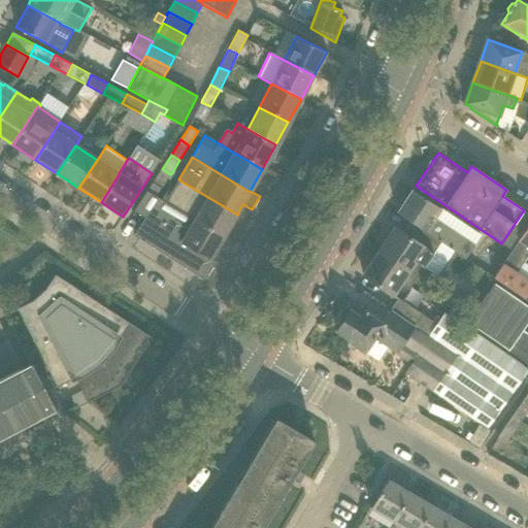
[(153,184),(161,190),(170,174),(162,169),(153,184)]
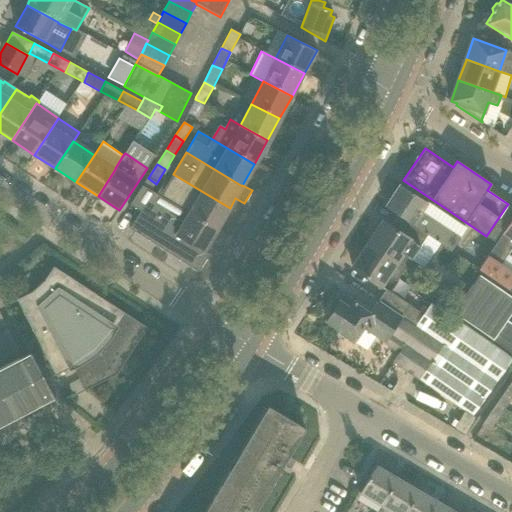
[(161,196),(217,230),(230,208),(173,174),(161,196)]
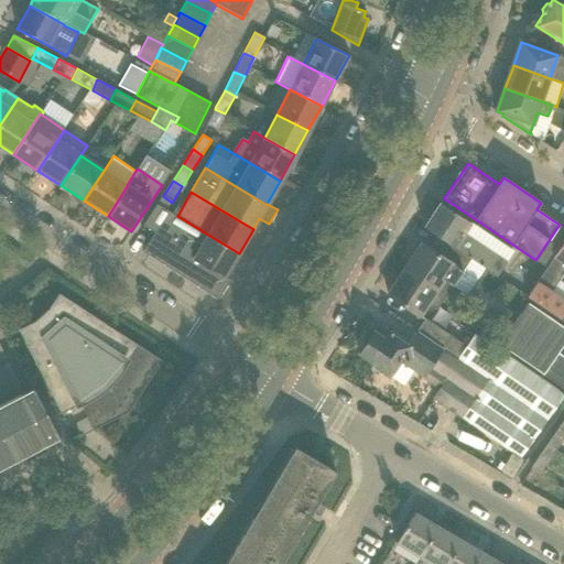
[(226,278),(239,253),(177,216),(176,216),(166,210),(172,203),(163,196),(153,210),(164,218),(155,232),(143,251),(219,300),(231,280),(226,278)]
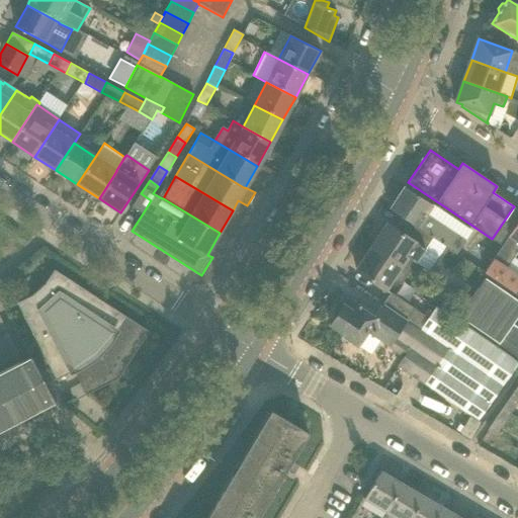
[(405,186),(390,208),(402,218),(433,238),(457,254),(467,241),(427,212),(432,205),(405,186)]
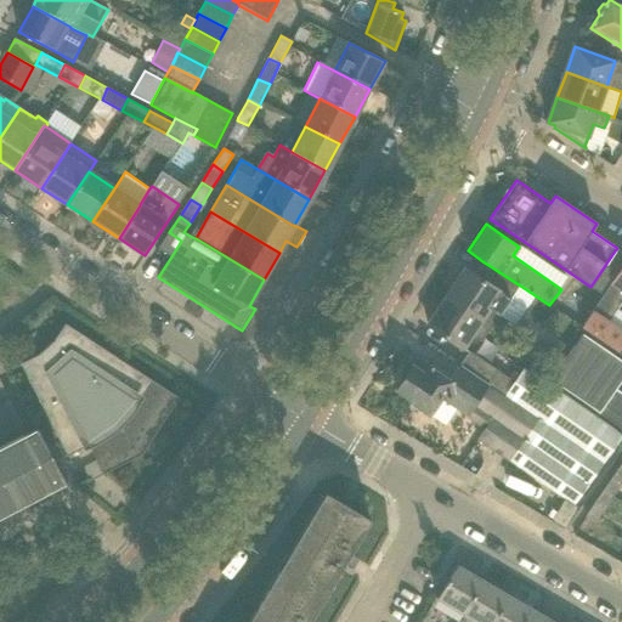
[(169,232),(158,249),(171,256),(181,241),(169,232)]
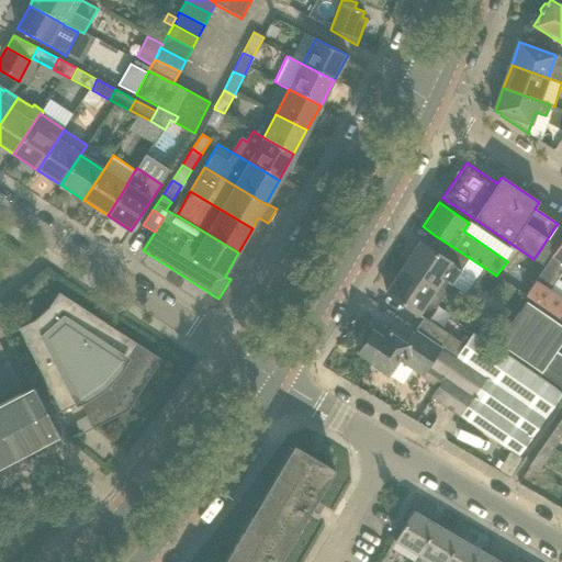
[(534,259),(544,267),(561,240),(561,228),(557,225),(534,259)]
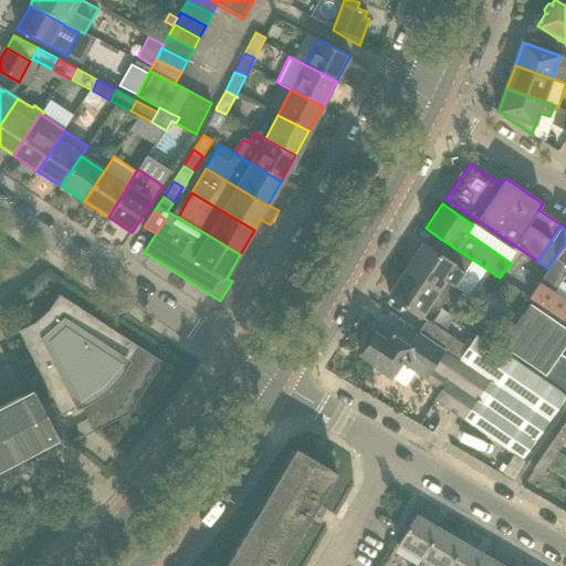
[(447,297),(464,272),(473,260),(439,238),(431,250),(423,244),(413,261),(416,262),(409,271),(405,269),(447,297)]
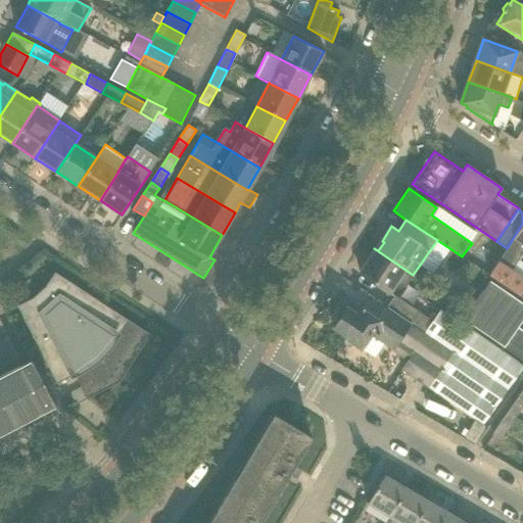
[(522,224),(507,248),(490,275),(519,294),(522,288),(522,277),(511,270),(522,250),(522,224)]
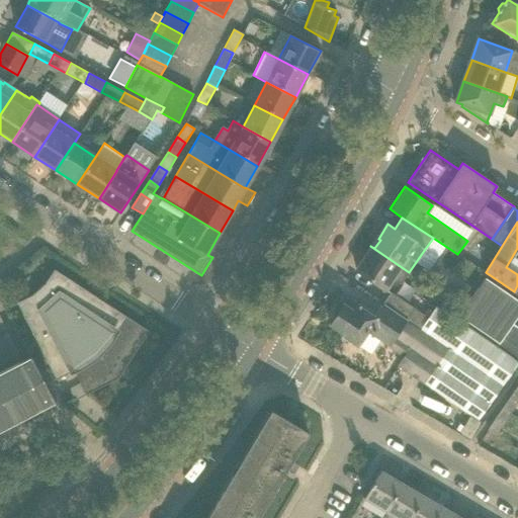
[(366,256),(357,270),(384,289),(394,277),(402,283),(409,272),(370,246),(364,254),(368,257),(366,256)]
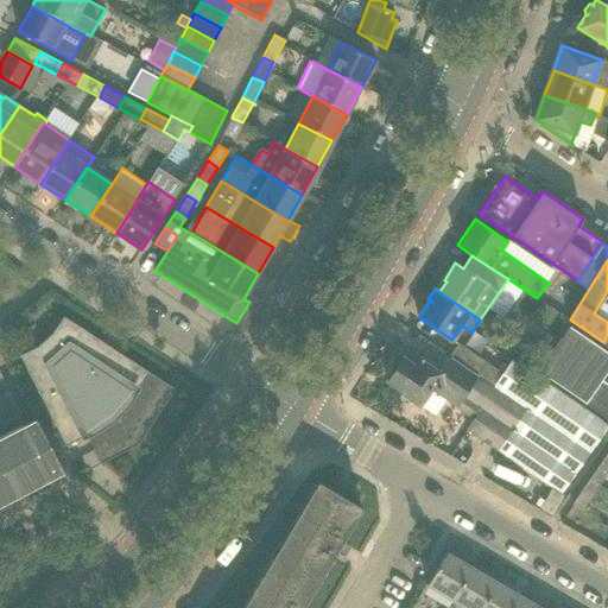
[(175,390),(64,317),(54,333),(38,347),(20,356),(67,445),(88,435),(101,463),(139,444),(175,390)]
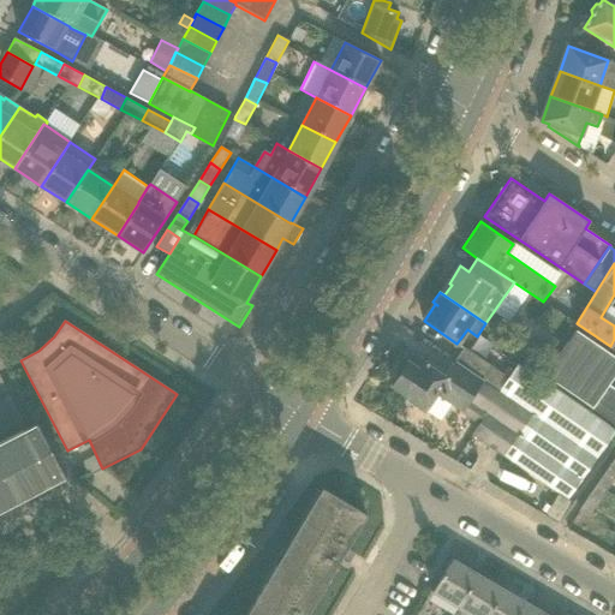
[(614,387),(609,383),(614,375),(614,354),(577,329),(545,375),(614,422),(614,387)]
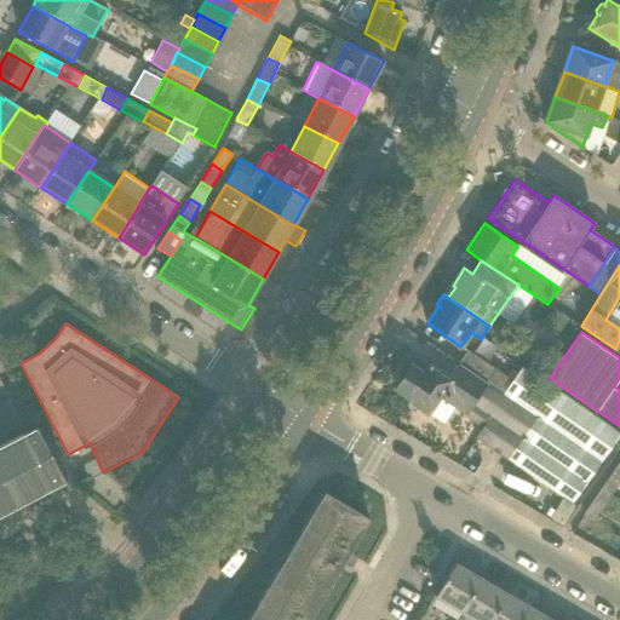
[(563,344),(555,339),(547,349),(556,355),(563,344)]
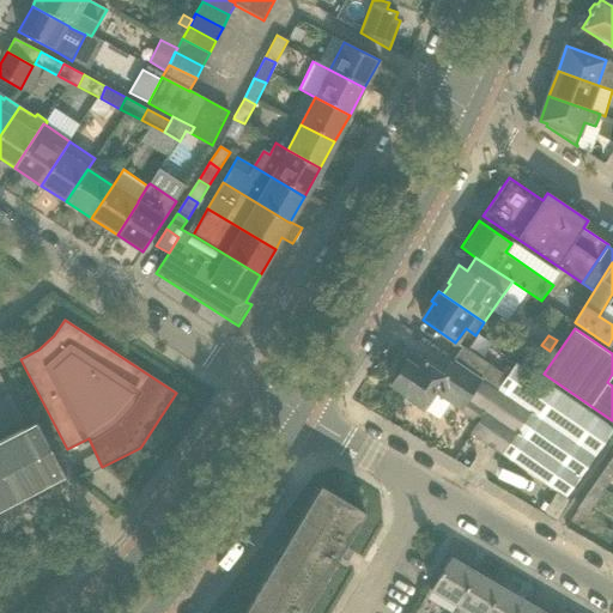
[(497,389),(507,377),(463,347),(454,359),(497,389)]
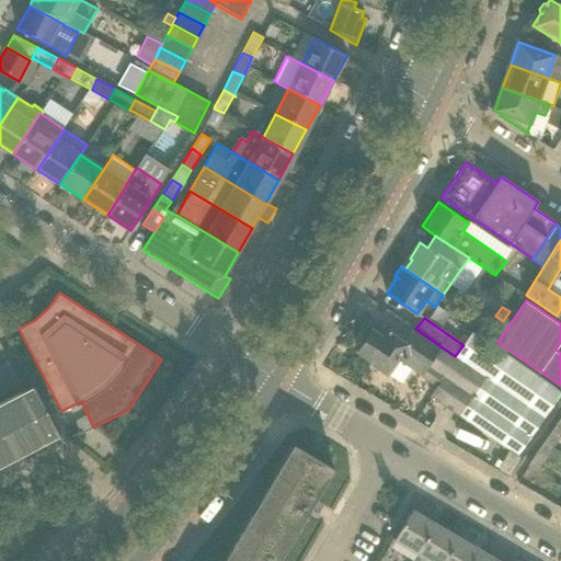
[(404,345),(375,322),(374,324),(375,324),(371,330),(367,330),(362,338),(364,342),(357,351),(371,362),(370,363),(387,375),(398,359),(403,364),(412,351),(404,345)]
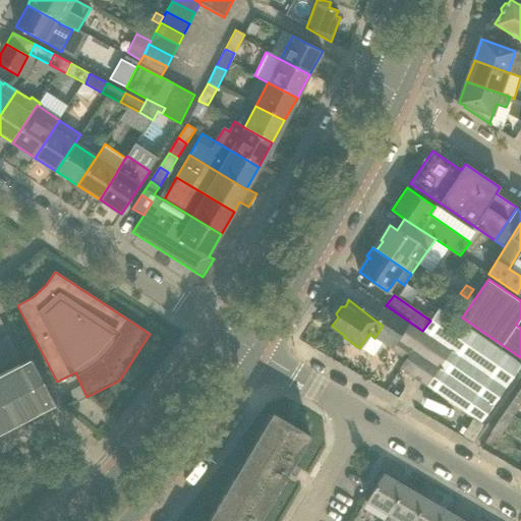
[(400,368),(481,423),(520,364),(520,362),(440,307),(430,321),(422,331),(386,305),(375,321),(383,326),(374,338),(406,359),(400,368)]
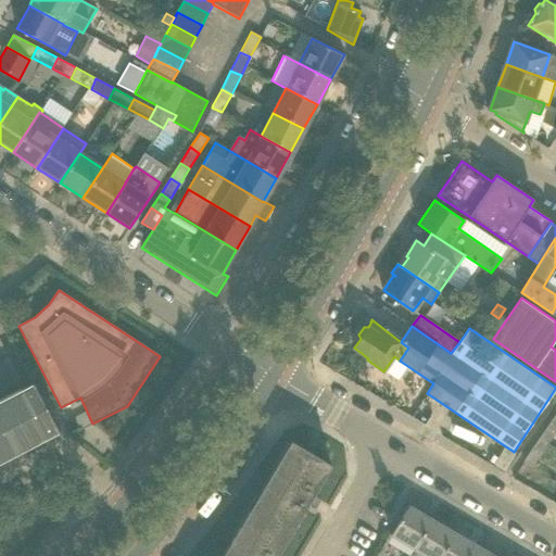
[(0,358),(0,381),(16,377),(10,356),(0,358)]
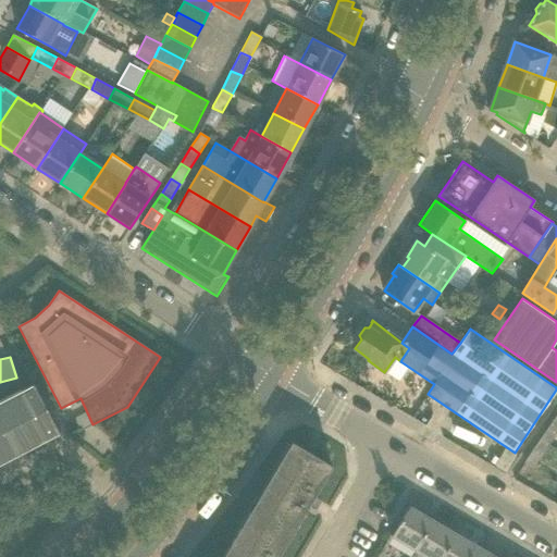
[(0,461),(59,432),(34,384),(0,401),(0,461)]
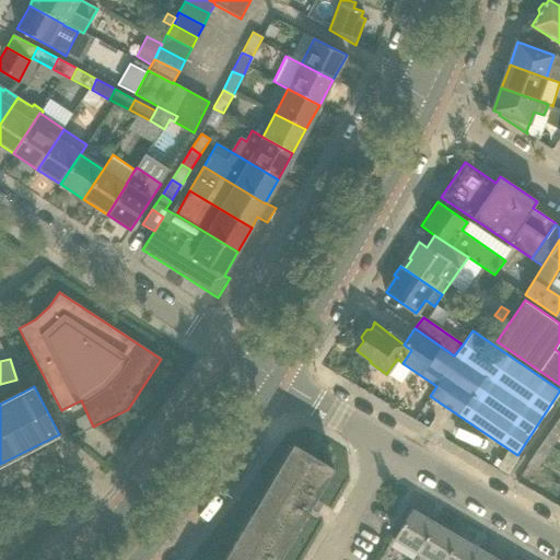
[(559,419),(559,420),(544,442),(552,447),(559,435),(559,419)]
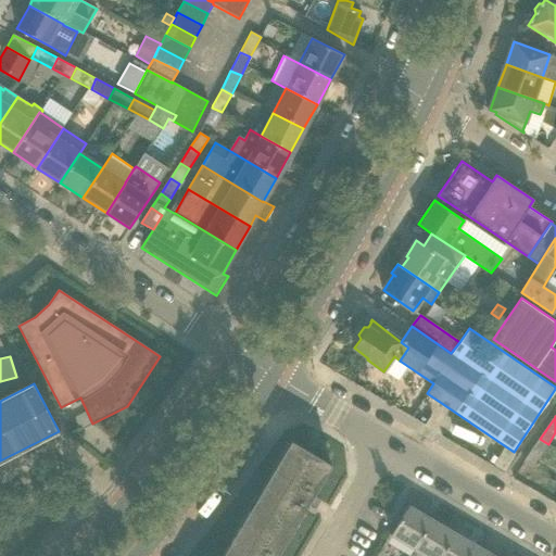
[(525,463),(532,468),(548,444),(540,439),(525,463)]
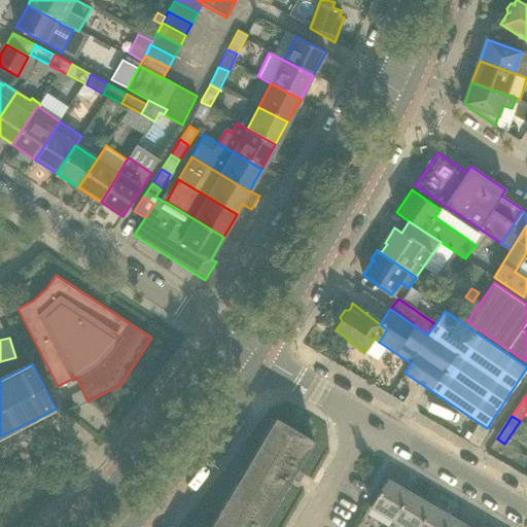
[(273,510),(289,484),(314,441),(276,418),(235,487),(273,510)]
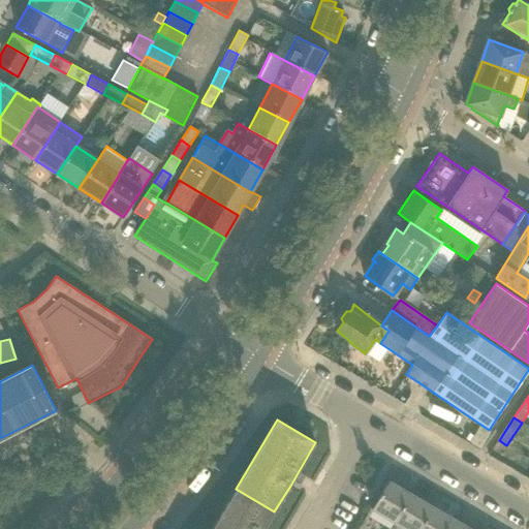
[(389,480),(372,509),(395,523),(411,494),(389,480)]
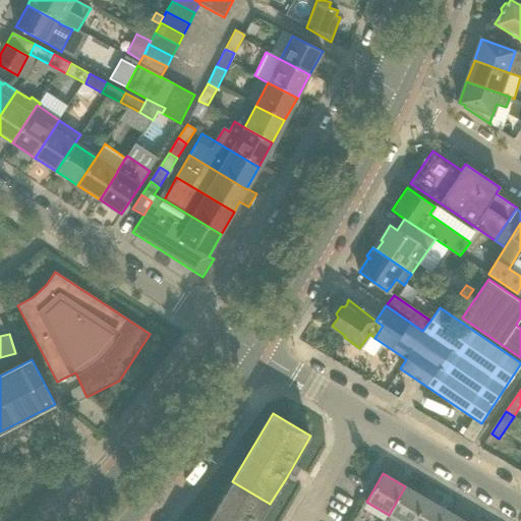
[(259,520),(270,504),(232,481),(209,520),(259,520)]
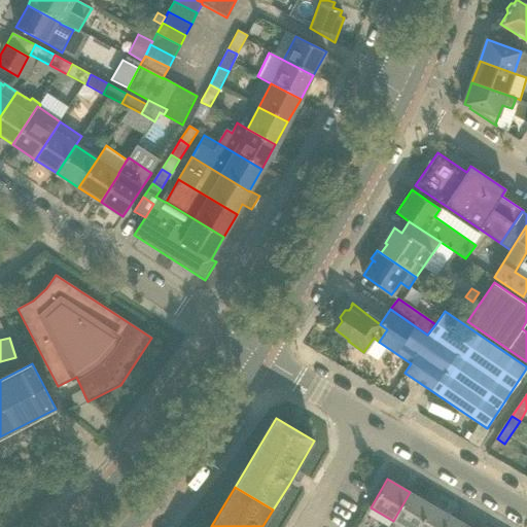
[(418,526),(431,504),(411,492),(410,492),(393,521),(403,526),(418,526)]
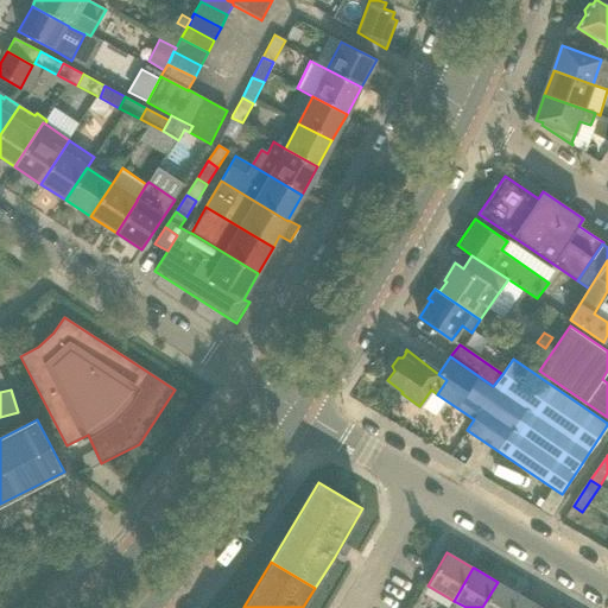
[(517,607),(524,597),(499,583),(498,582),(482,607),(517,607)]
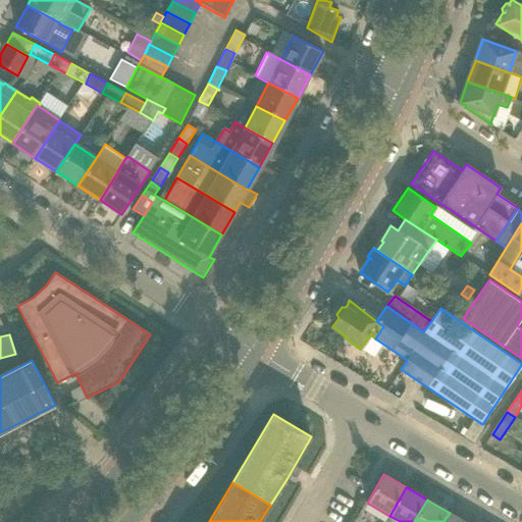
[(465,521),(451,514),(450,513),(444,521),(465,521)]
